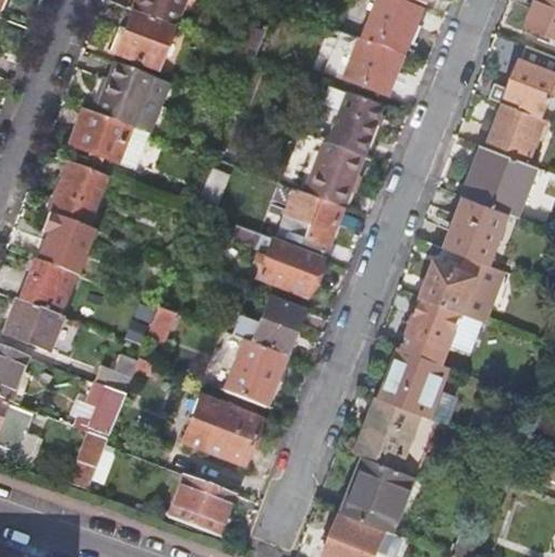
[(133,0),(130,10),(173,26),(183,0),(133,0)]
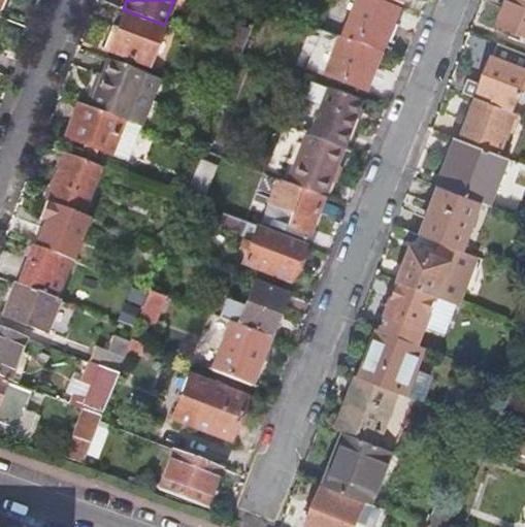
[(223,47),(240,54),(259,5),(243,0),(239,0),(235,12),(230,10),(222,29),(229,32),(223,47)]
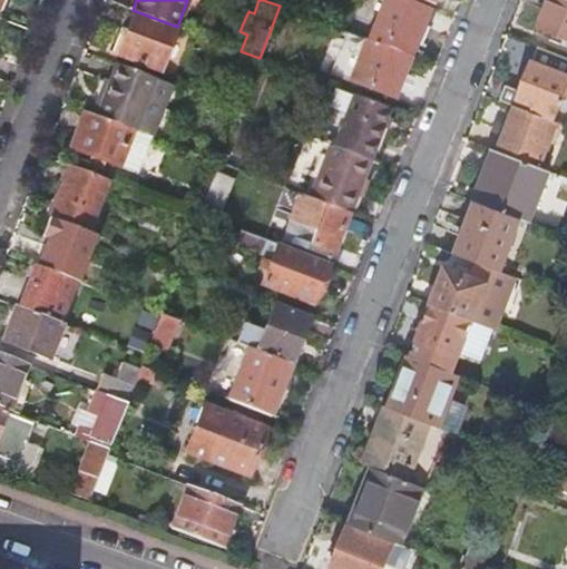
[(430,3),(420,0),(381,0),(367,39),(393,49),(410,56),(430,3)]
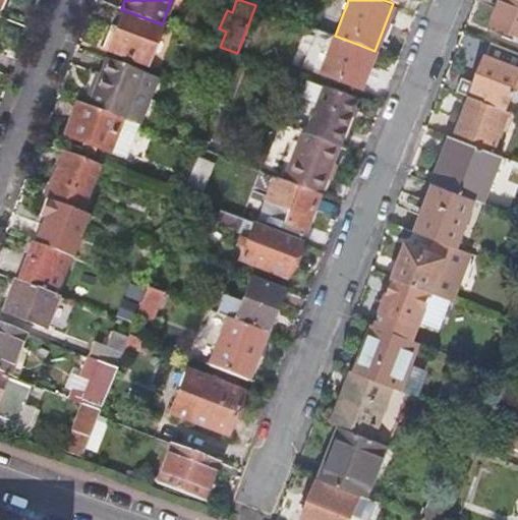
[(502,0),(493,27),(517,37),(517,0),(502,0)]
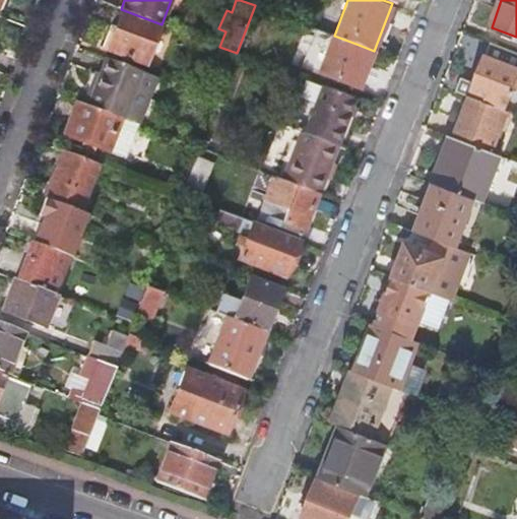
[(162,24),(121,9),(107,49),(147,64),(162,24)]
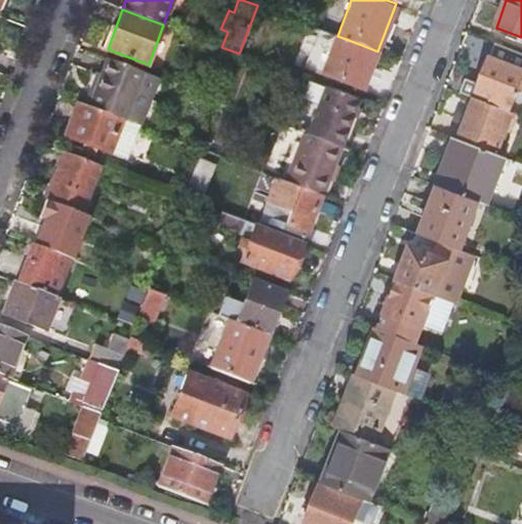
[(337,36),(334,35),(320,73),(363,90),(370,72),(354,67),(362,45),(337,36)]
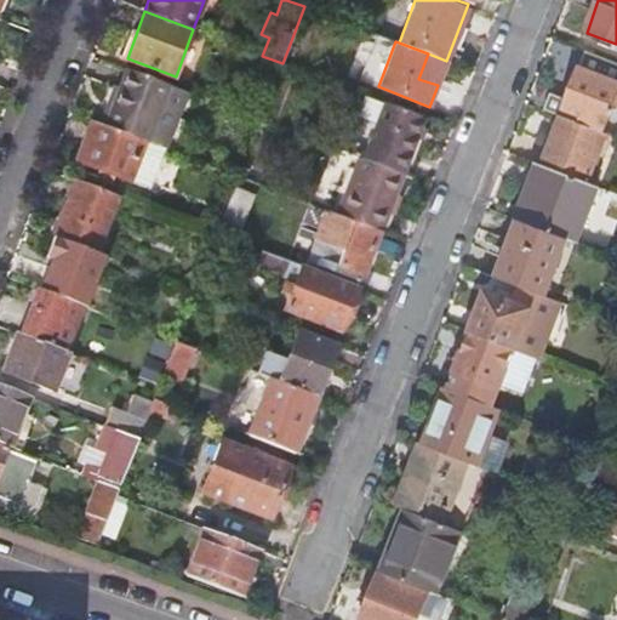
[(187,92),(129,69),(107,128),(166,149),(187,92)]
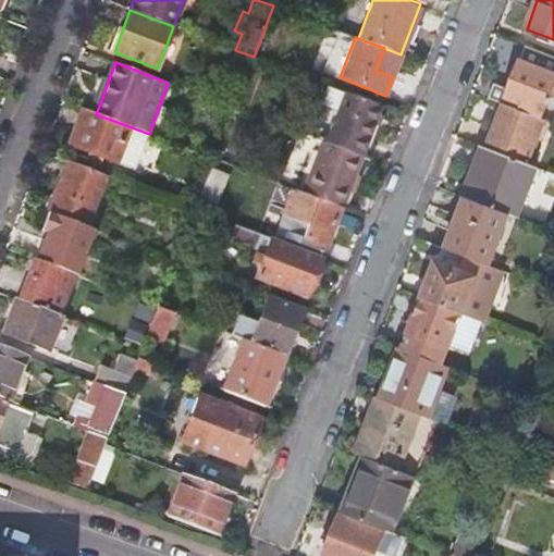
[(526,104),(524,111),(542,119),(553,88),(553,75),(520,62),(507,98),(526,104)]
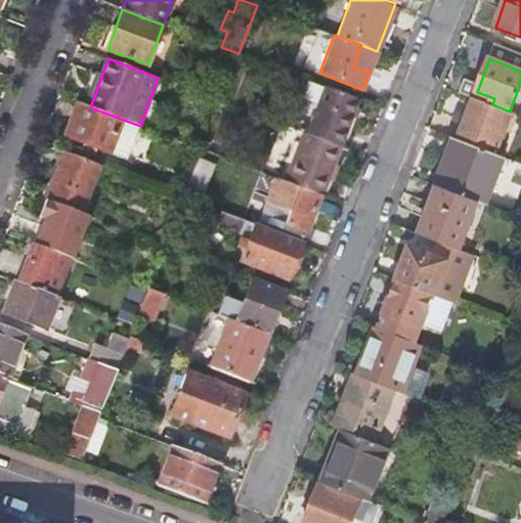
[(474,98),(492,104),(494,98),(477,92),(480,85),(471,82),(467,95),(474,98)]
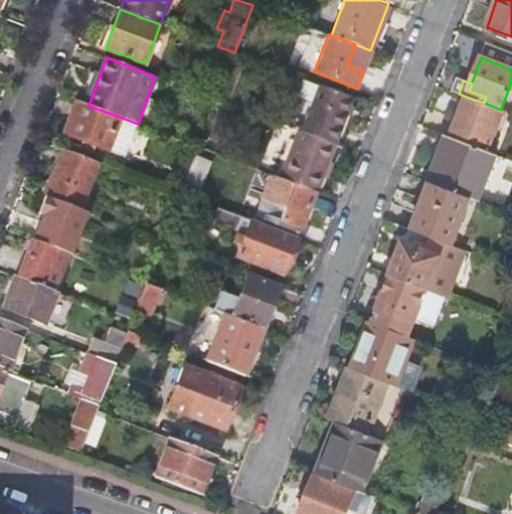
[(511,81),(501,110),(505,111),(509,113),(511,107),(511,81)]
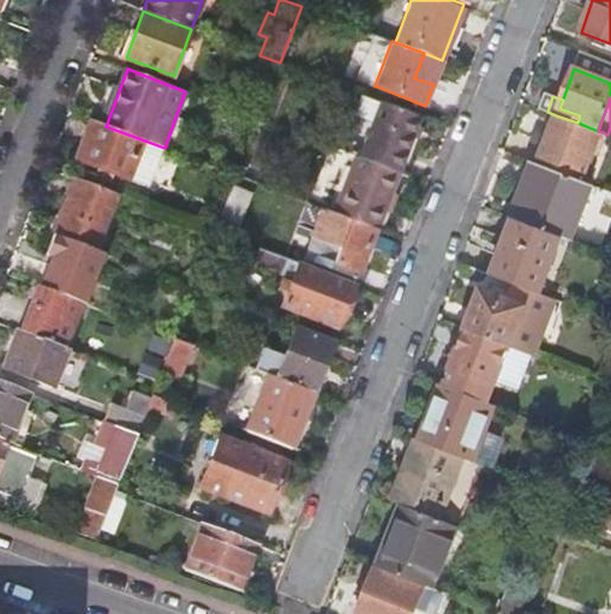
[(379,100),(357,156),(396,172),(418,115),(379,100)]
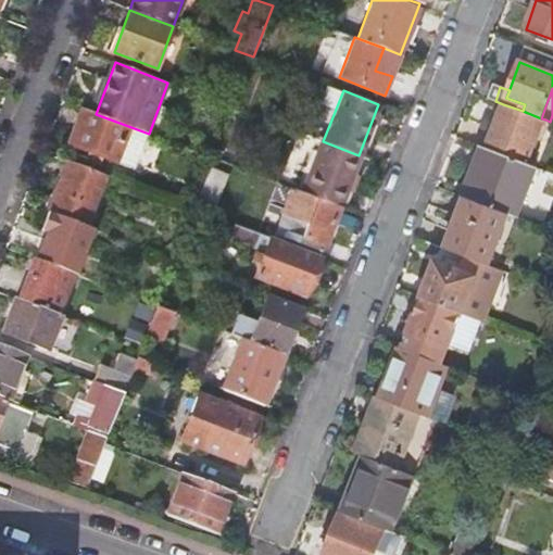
[(523,111),(503,104),(488,148),(529,164),(545,120),(541,118),(523,111)]
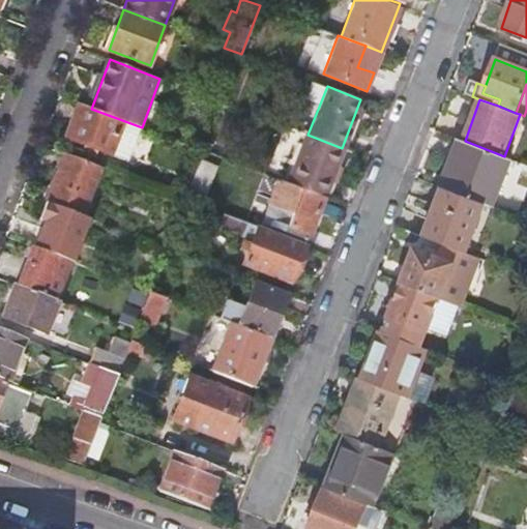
[(91,109),(78,104),(65,136),(129,160),(142,127),(91,109)]
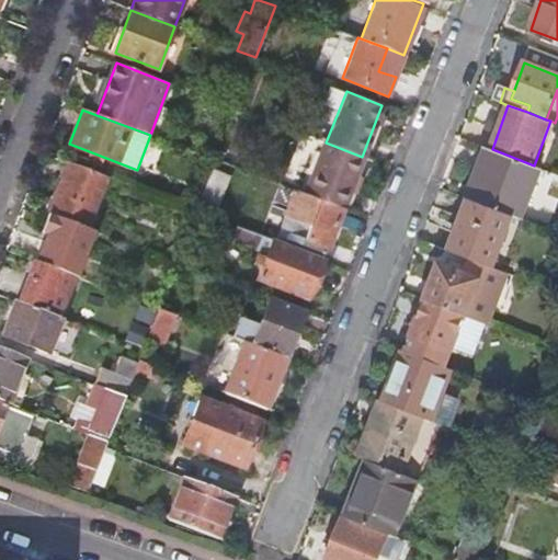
[(212,146),(201,143),(198,149),(209,153),(212,146)]
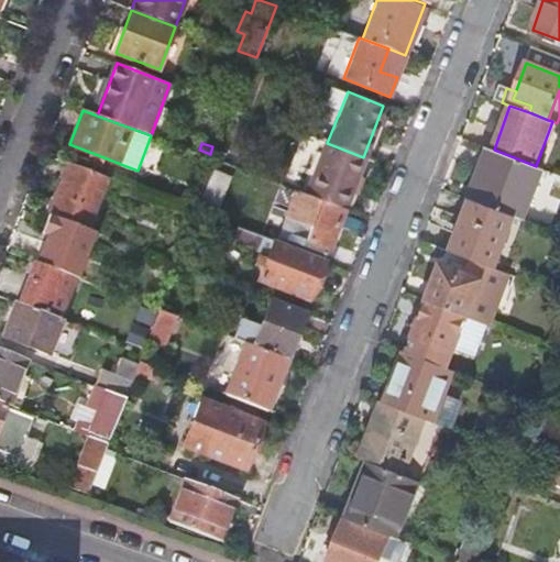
[(327,143),(326,143),(321,154),(306,194),(344,208),(346,208),(360,171),(364,157),(363,157),(327,143)]
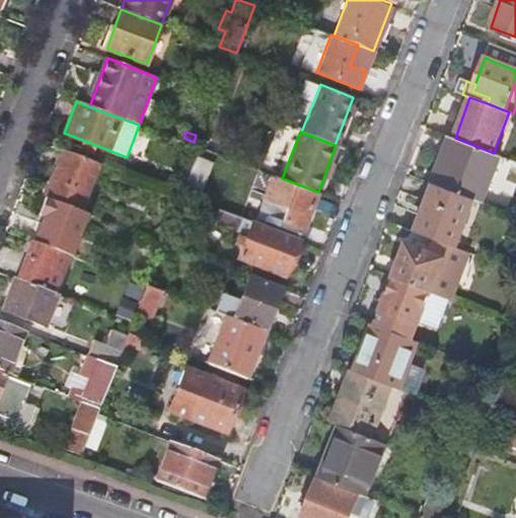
[(494,153),(455,138),(447,162),(443,160),(435,185),(477,200),(483,202),(500,155),(494,153)]
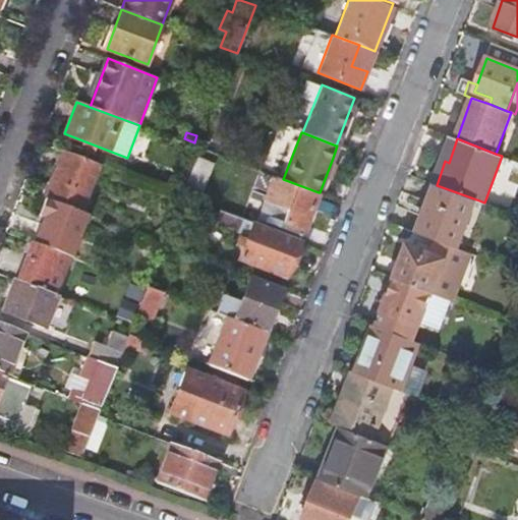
[(297,142),(291,140),(277,177),(283,179),(297,142)]
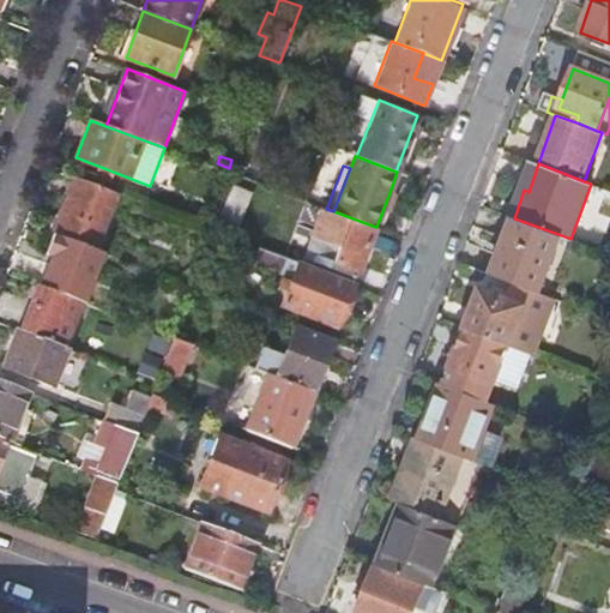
[(74,176),(54,232),(97,248),(119,192),(74,176)]
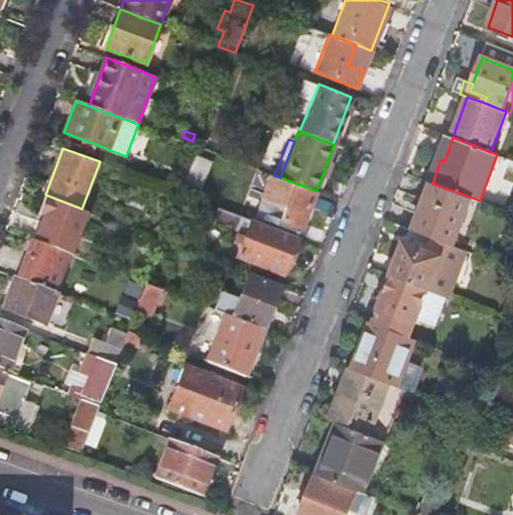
[(196,154),(184,182),(200,187),(211,160),(196,154)]
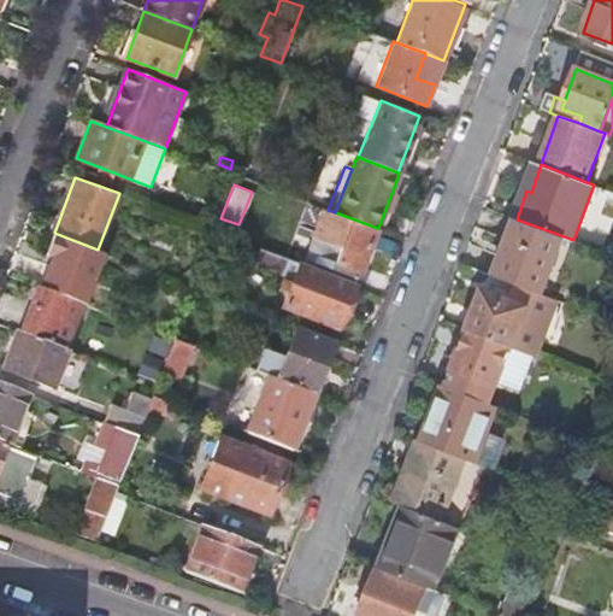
[(401,189),(394,187),(378,228),(384,232),(401,189)]
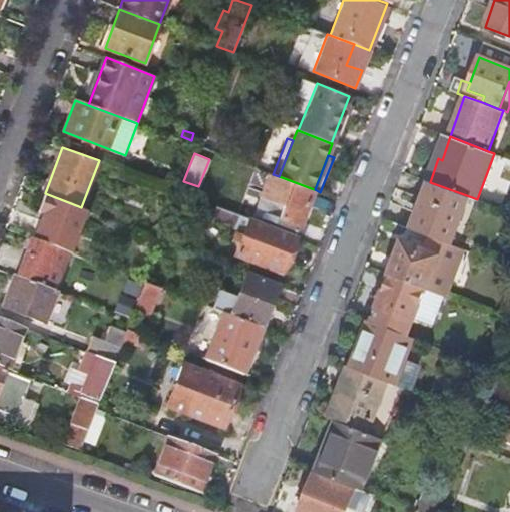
[(299,232),(314,189),(279,176),(273,174),(271,172),(255,215),(299,232)]
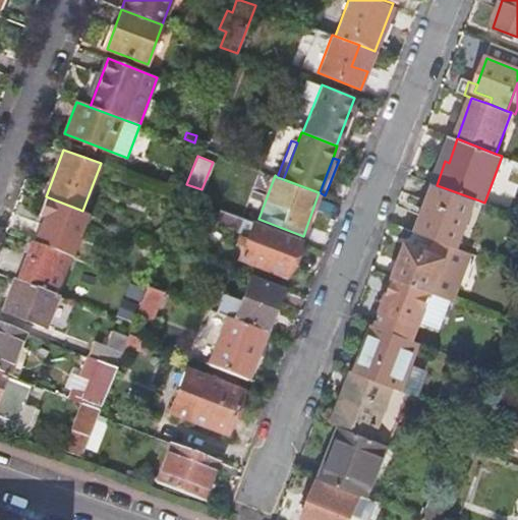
[(472,198),(437,185),(418,232),(439,239),(453,245),(454,245),(472,198)]
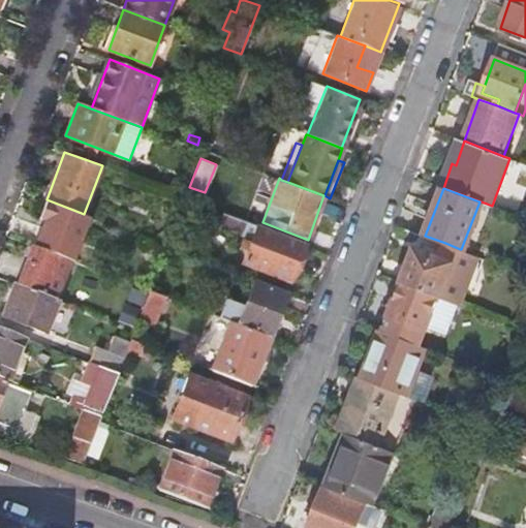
[(480,202),(461,249),(469,252),(487,204),(480,202)]
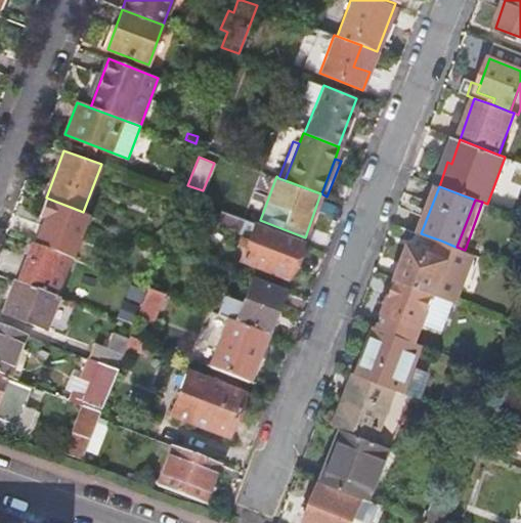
[(83,212),(51,201),(44,220),(58,225),(50,249),(70,256),(83,261),(99,218),(83,212)]
